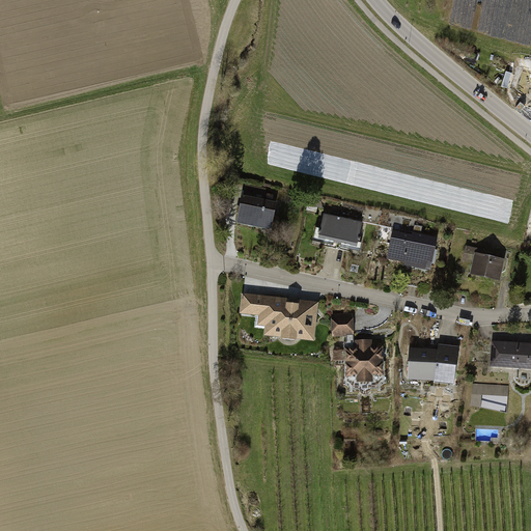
[(530,70),(524,67),(522,76),(530,78),(530,70)]
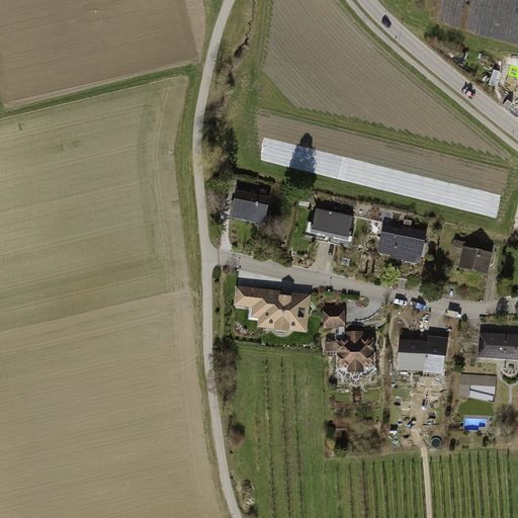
[(236,191),(231,219),(264,226),(269,198),(258,195),(260,184),(239,179),(237,191),(236,191)]
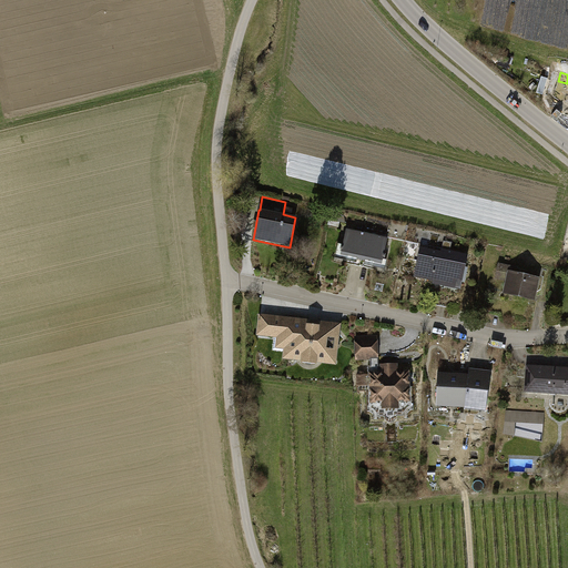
[(386,237),(388,239),(405,242),(408,225),(391,222),(386,237)]
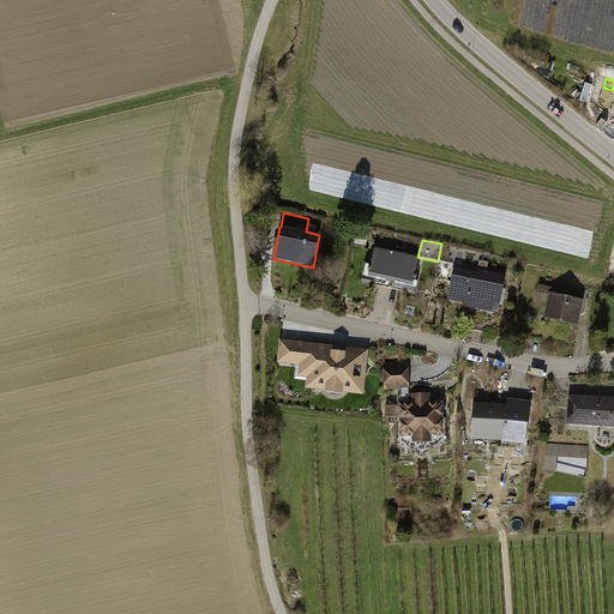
[(415,280),(420,258),(417,257),(374,248),(371,265),(366,264),(362,280),(386,284),(386,280),(395,282),(393,287),(417,292),(420,281),(415,280)]
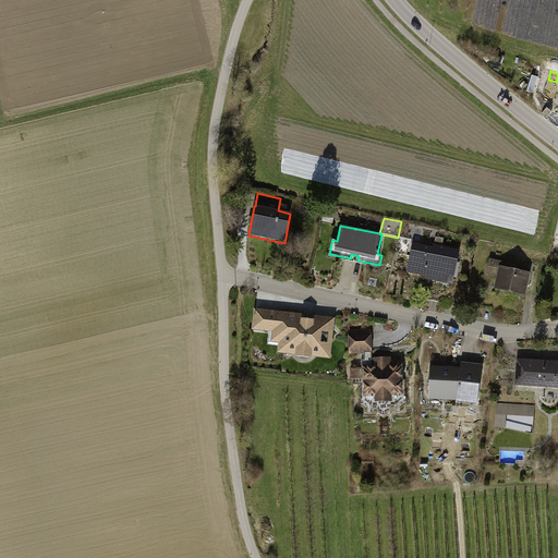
[(434,247),(413,243),(408,273),(426,277),(425,279),(453,286),(461,251),(443,246),(445,238),(436,237),(434,247)]
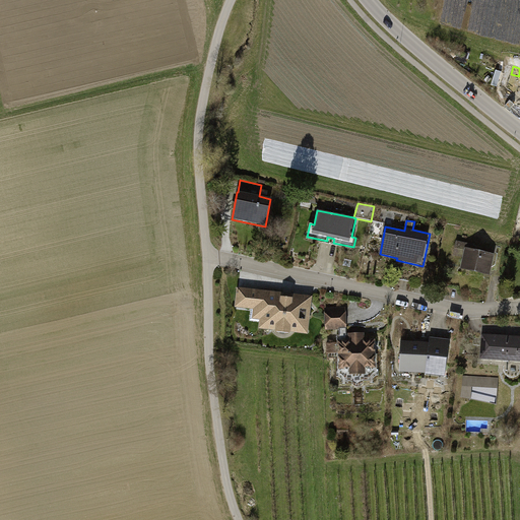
[(469,249),(470,244),(456,241),(453,256),(463,258),(460,270),(491,276),(496,255),(469,249)]
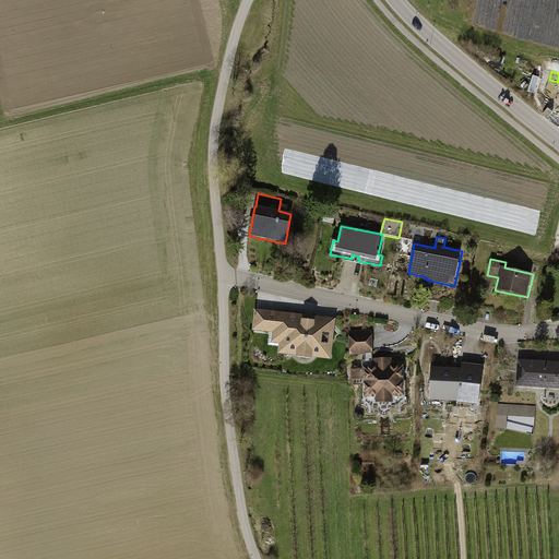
[(334,319),(256,310),(253,330),(273,332),(272,342),(281,343),(278,353),(330,359),(334,319)]
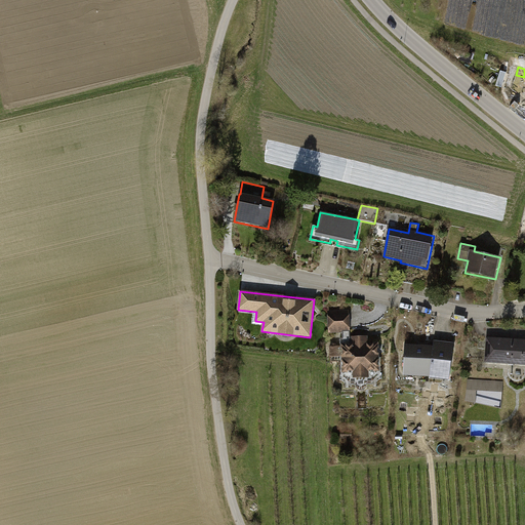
[(350,315),(349,310),(328,311),(328,315),(327,315),(328,334),(342,333),(342,331),(350,331),(350,315)]
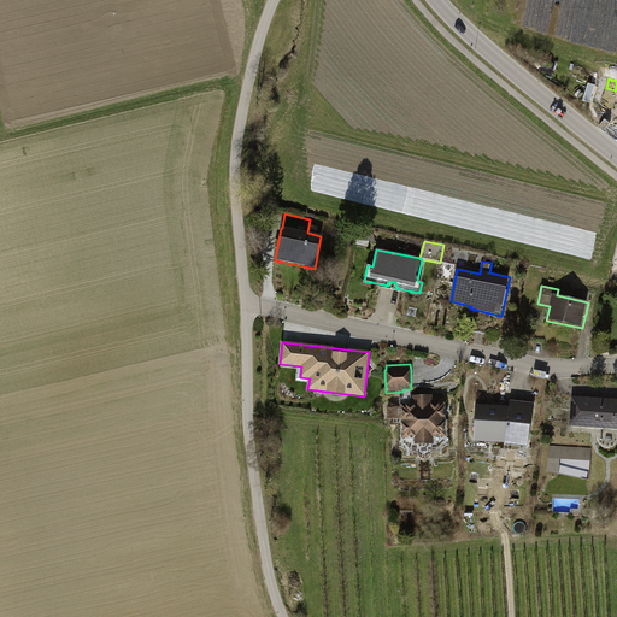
[(412,401),(411,389),(403,389),(403,392),(403,398),(400,398),(400,405),(407,405),(407,406),(413,406),(413,401),(412,401)]
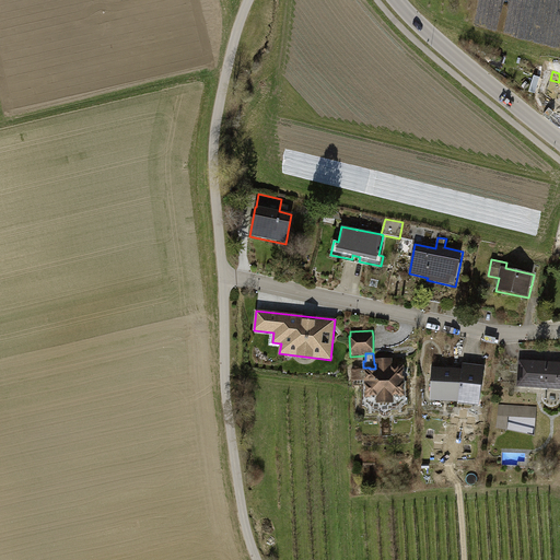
[(405,372),(405,365),(397,365),(397,368),(393,368),(393,359),(374,359),(375,364),(375,369),(370,369),(370,368),(363,368),(363,373),(365,373),(365,378),(364,378),(364,387),(365,387),(366,393),(364,393),(365,398),(371,398),(371,397),(376,397),(377,404),(394,404),(394,396),(399,396),(399,397),(406,397),(406,391),(404,391),(404,386),(405,386),(405,377),(404,377),(403,372),(405,372)]
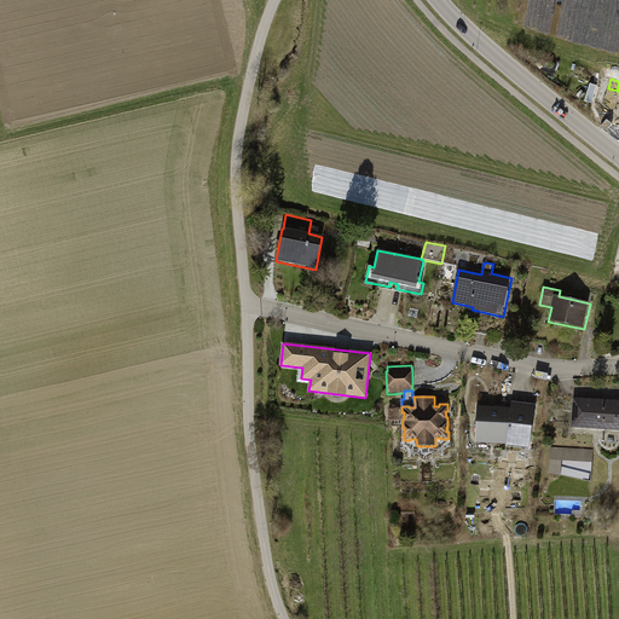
[(618,400),(573,398),(572,429),(618,431),(618,400)]
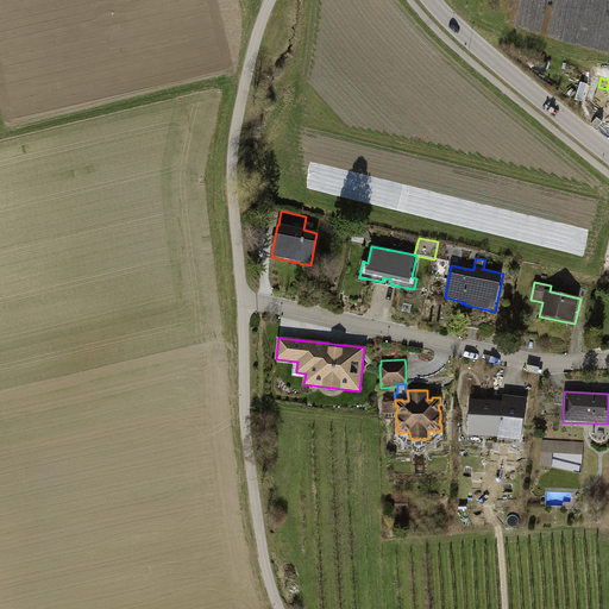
[(522,444),(527,397),(503,395),(502,402),(470,401),(469,437),(498,439),(498,440),(522,444)]
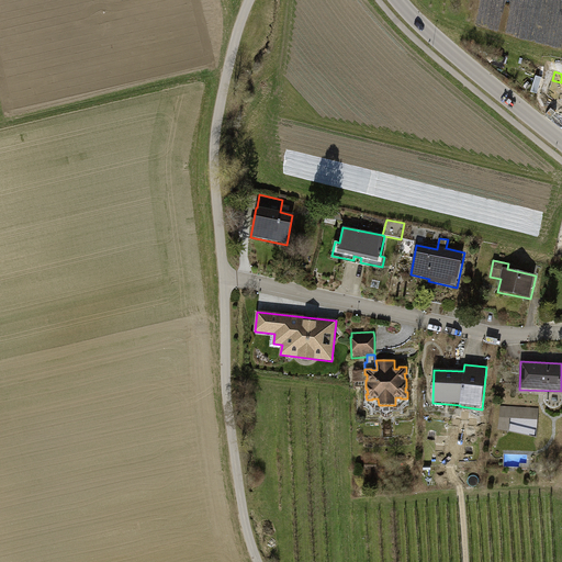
[(510,406),(501,406),(497,428),(509,431),(510,418),(510,406)]
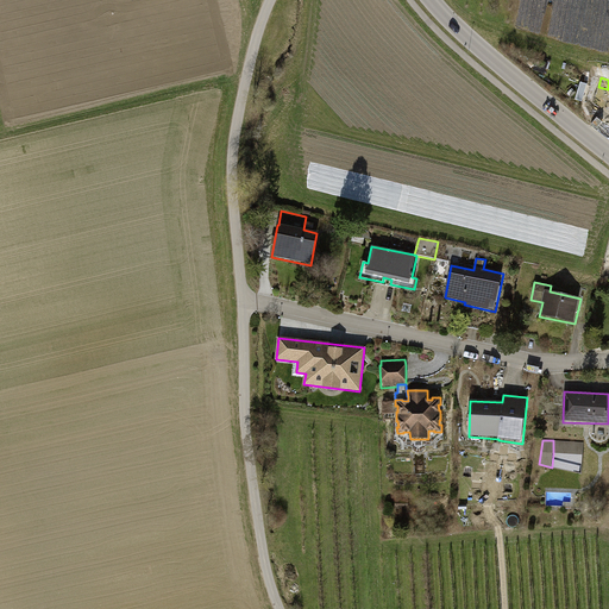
[(584,443),(553,440),(553,453),(583,454),(584,443)]
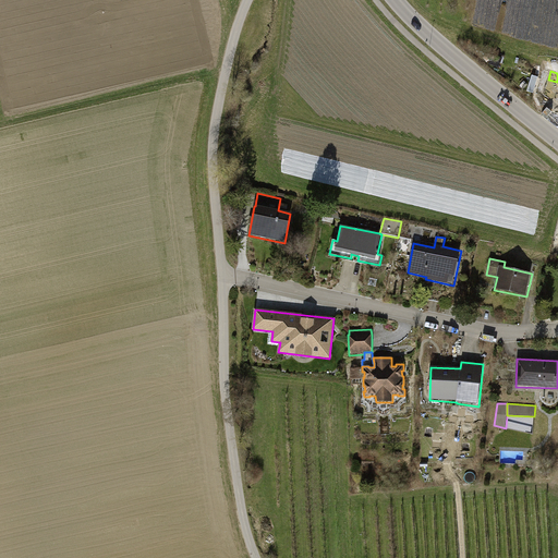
[(375,458),(362,458),(362,466),(375,466),(375,458)]
